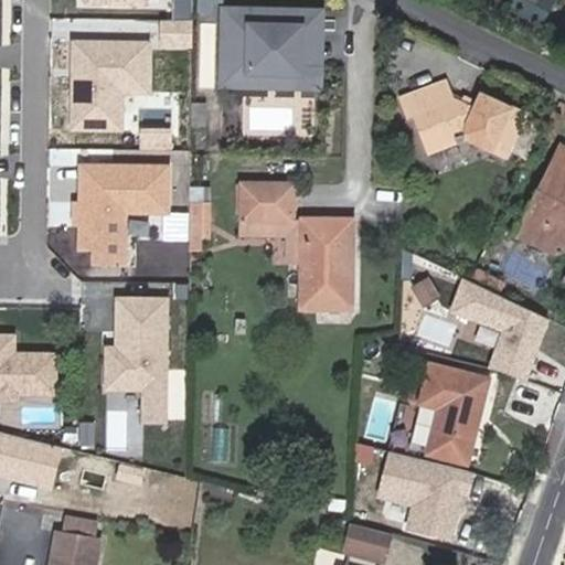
[(225,11),(224,27),(276,28),(276,12),(225,11)]
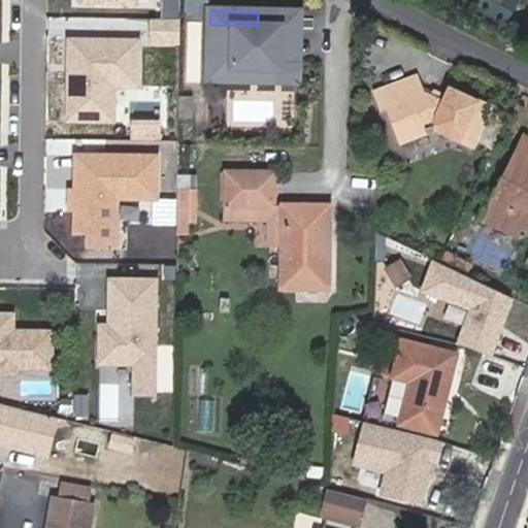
[(258,26),(209,25),(208,81),(240,83),(240,69),(274,70),(283,63),(284,12),(258,11),(258,26)]
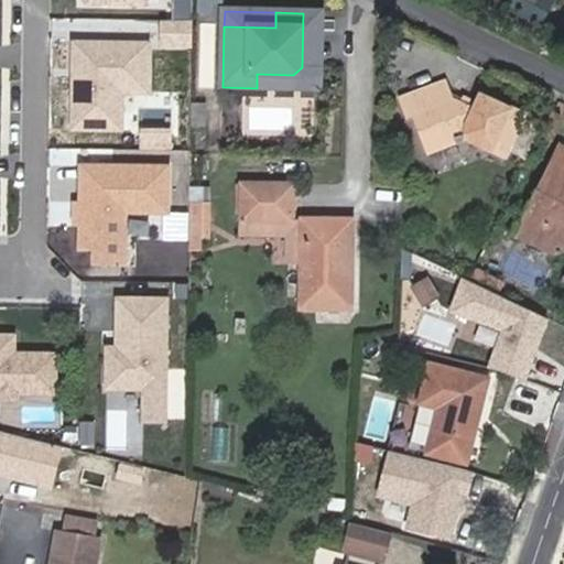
[(322,13),(303,13),(302,67),(293,75),(257,74),(257,88),(321,89),(322,13)]
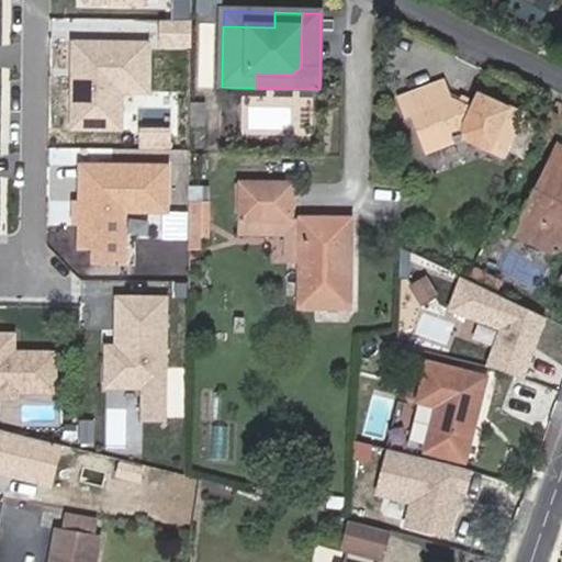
[(148,41),(68,40),(67,130),(122,131),(123,93),(147,94),(148,41)]
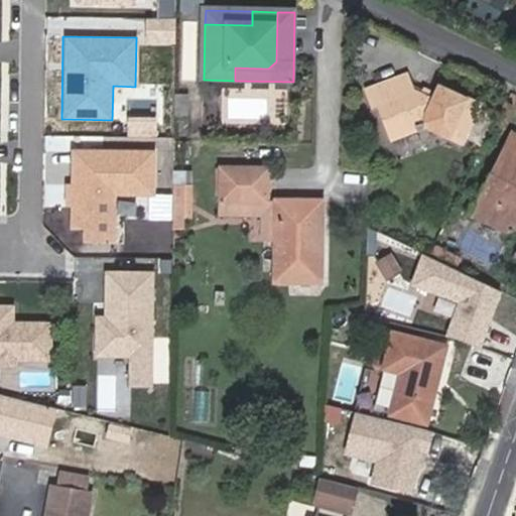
[(409,80),(365,96),(372,114),(378,112),(389,144),(429,129),(462,142),(477,107),(435,90),(428,104),(416,98),(409,80)]
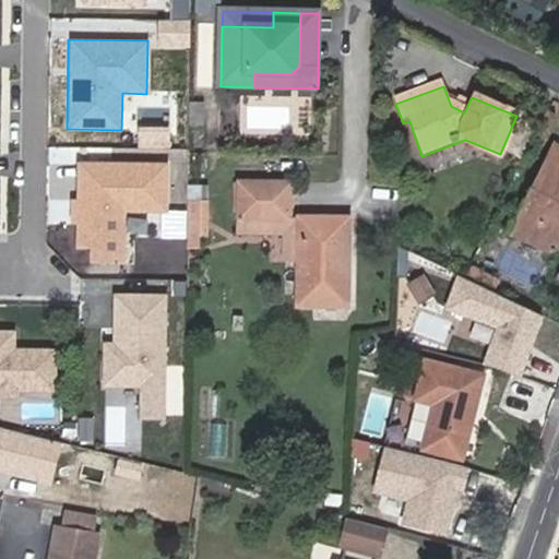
[(558,227),(558,146),(556,145),(549,158),(521,212),(512,229),(550,249),(558,247),(558,244),(558,230),(558,227)]
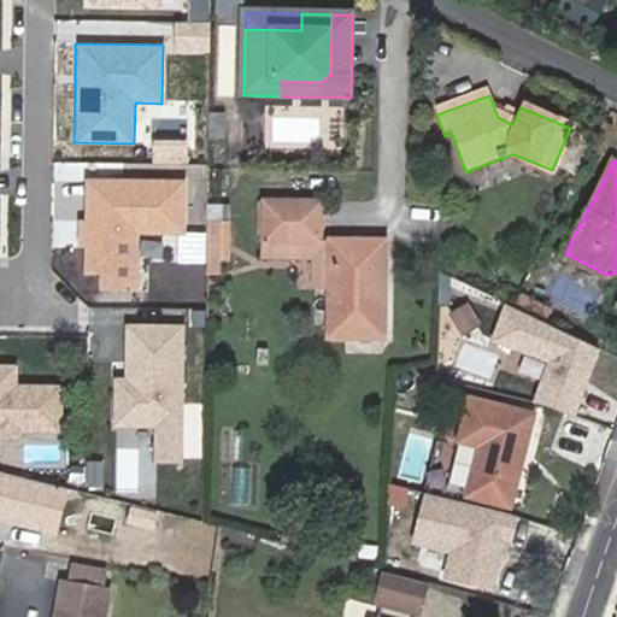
[(199,180),(92,177),(89,281),(151,282),(151,238),(198,238),(199,180)]
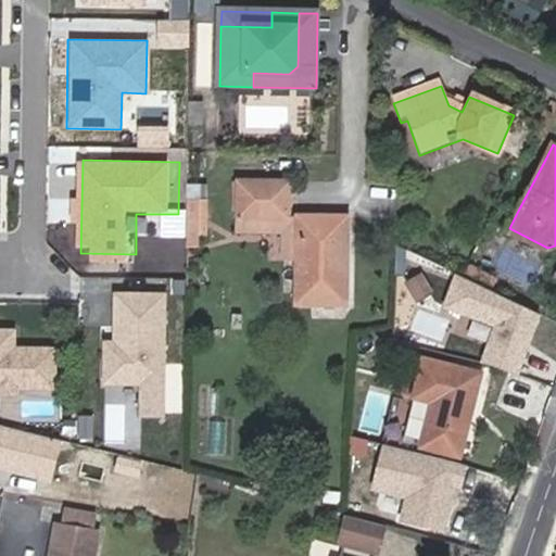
[(241,218),(278,219),(278,181),(241,181),(241,218)]
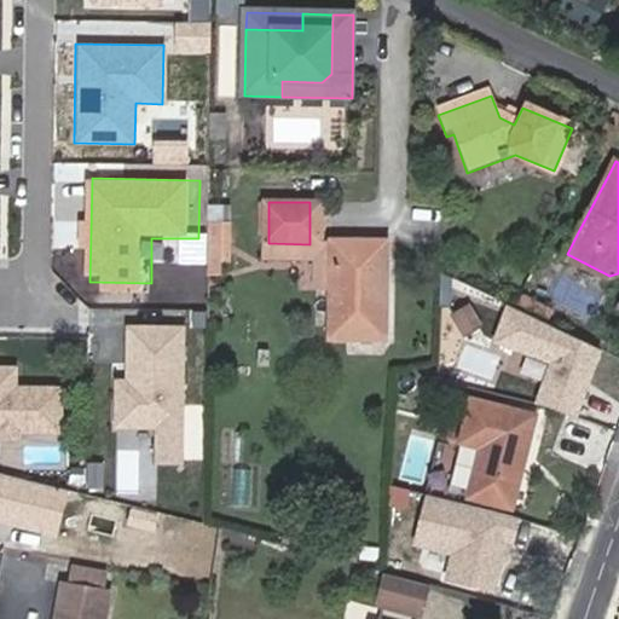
[(310,202),(310,244),(323,244),(324,202),(310,202)]
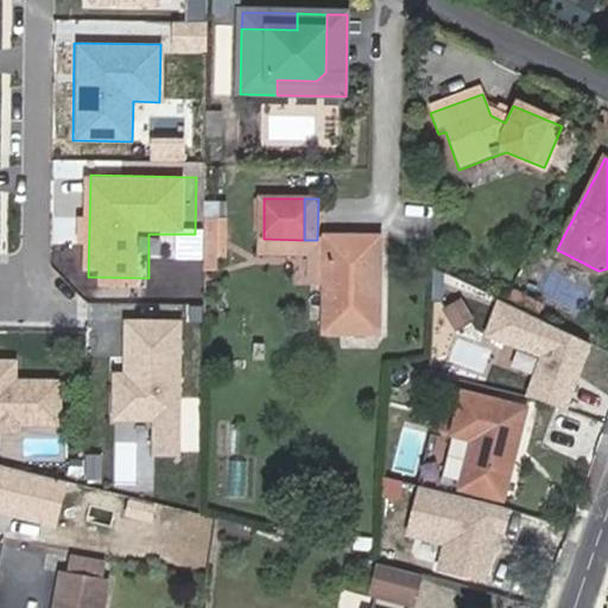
[(207,222),(206,268),(226,268),(227,241),(227,222),(207,222)]
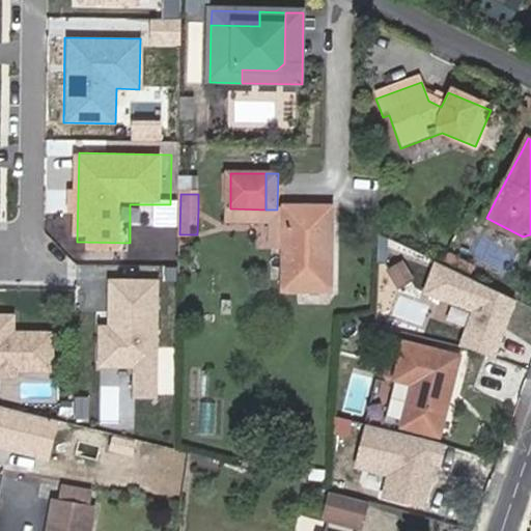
[(284,210),(284,249),(284,291),(333,292),(334,207),(285,206),(284,210)]
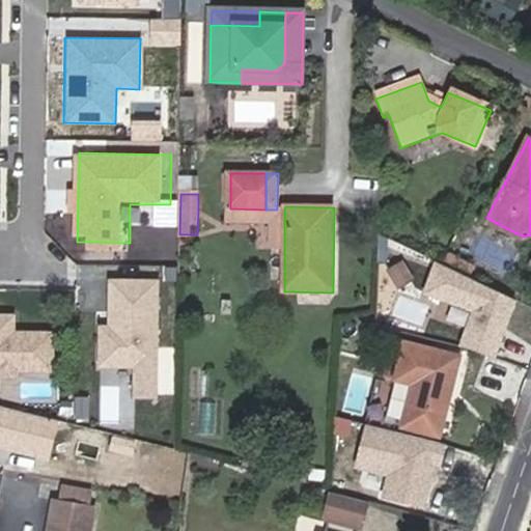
[(230,220),(266,221),(266,210),(230,208),(230,220)]
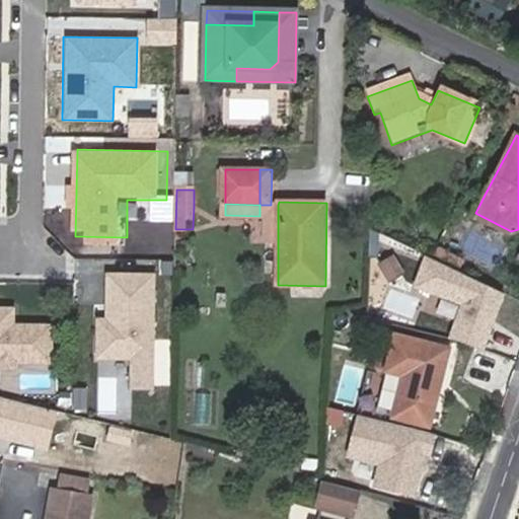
[(260,205),(260,216),(268,216),(268,242),(278,243),(278,205),(271,205),(260,205)]
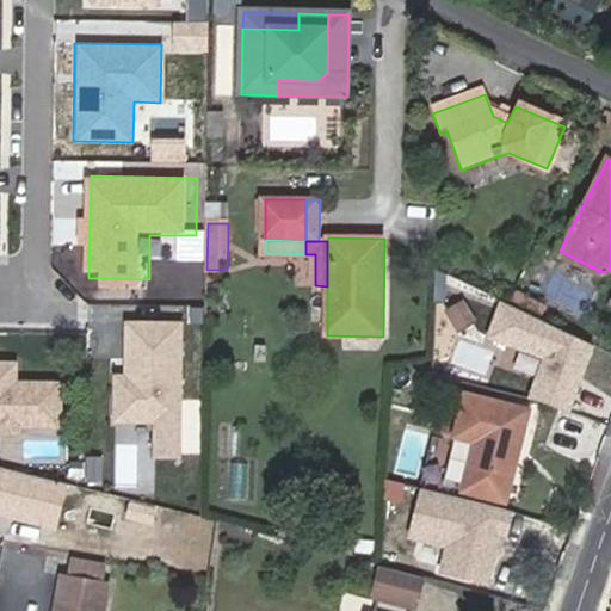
[(597,347),(498,302),(487,339),(542,360),(529,399),(572,414),(597,347)]
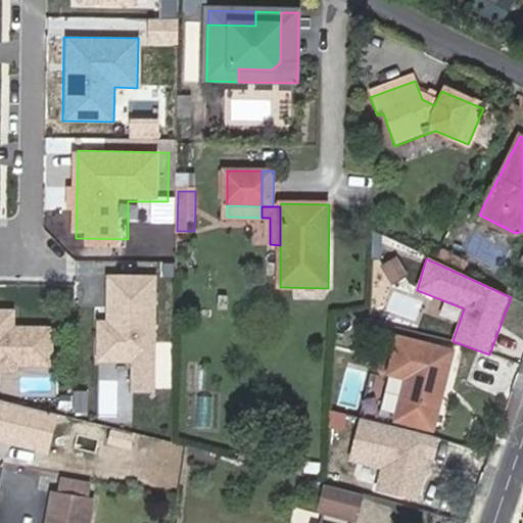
[(154,274),(104,273),(104,319),(94,319),(93,362),(129,363),(128,391),(152,392),(154,274)]
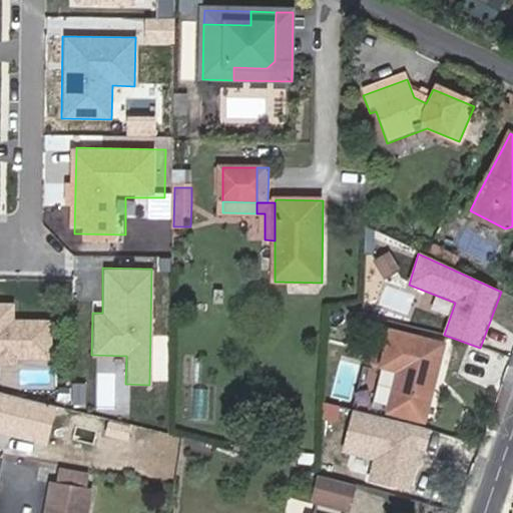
[(21,305),(0,304),(0,366),(60,367),(61,323),(21,322),(21,305)]
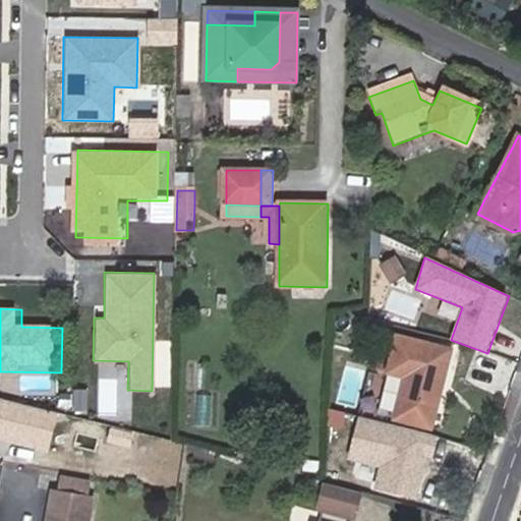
[(433,427),(452,349),(399,336),(390,373),(406,378),(397,418),(433,427)]
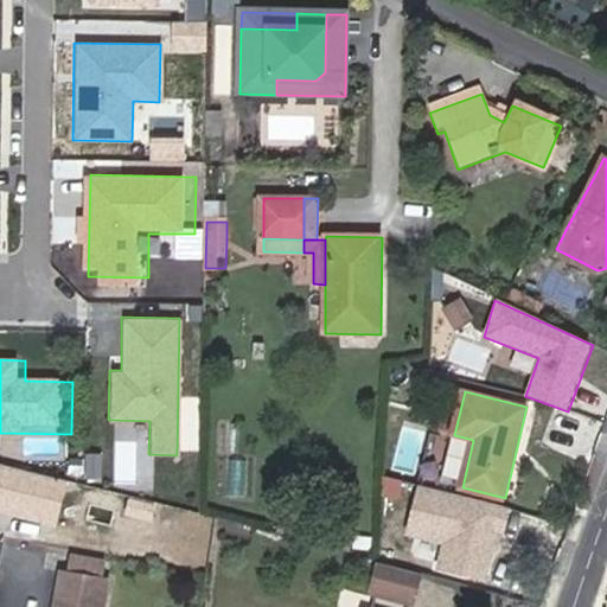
[(68,481),(0,464),(0,511),(57,526),(68,481)]
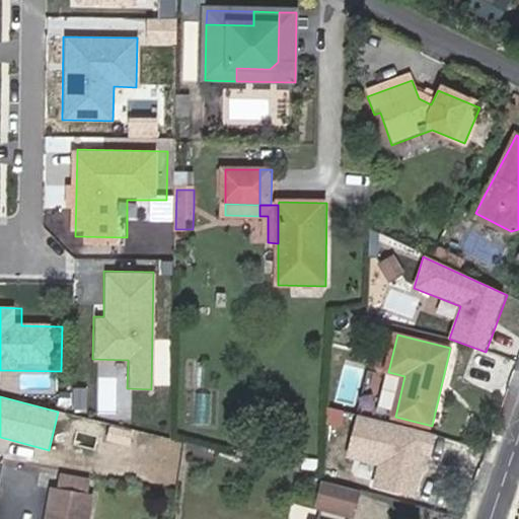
[(438,435),(357,412),(344,455),(379,465),(372,488),(419,501),(438,435)]
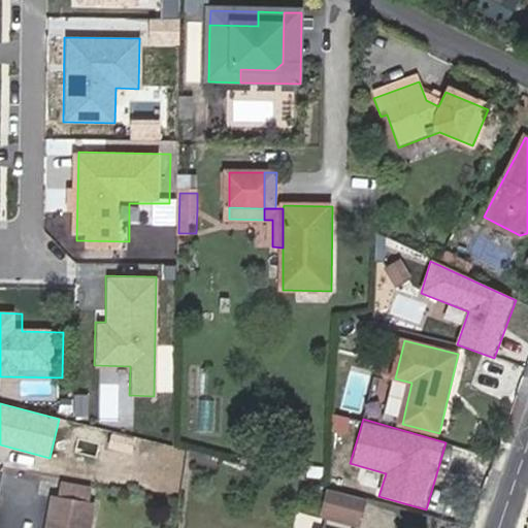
[(62,483),(59,498),(89,503),(92,488),(62,483)]
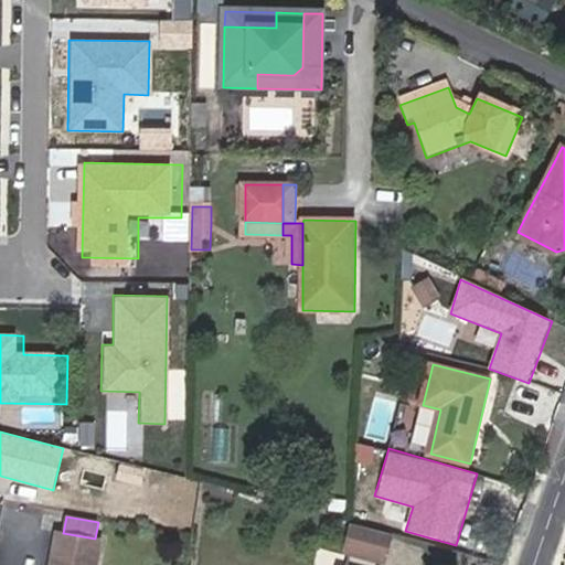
[(373,530),(363,526),(356,554),(393,564),(400,536),(373,530)]
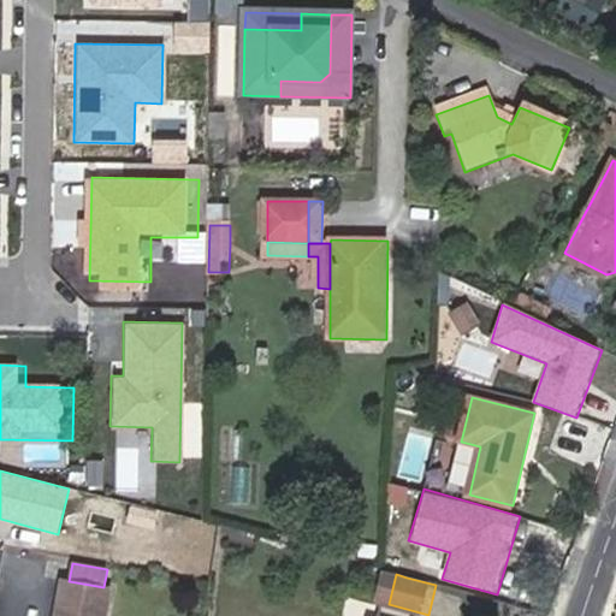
[(104,615),(110,588),(104,587),(69,581),(63,580),(55,615),(104,615)]
